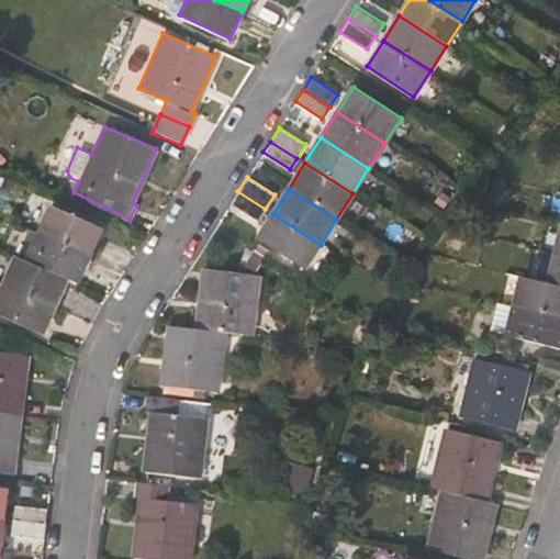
[(265,209),(237,191),(231,202),(258,219),(265,209)]
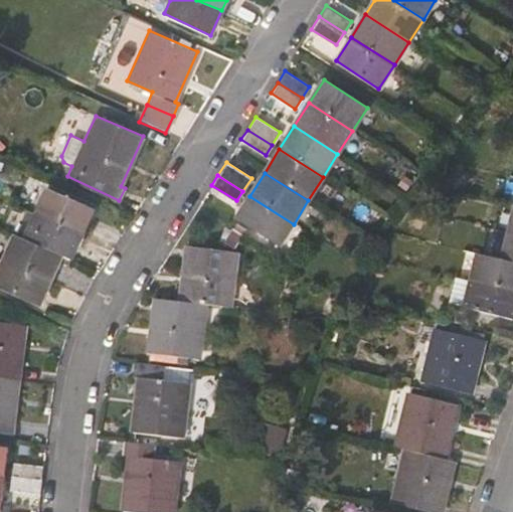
[(82,232),(93,208),(46,186),(35,211),(82,232)]
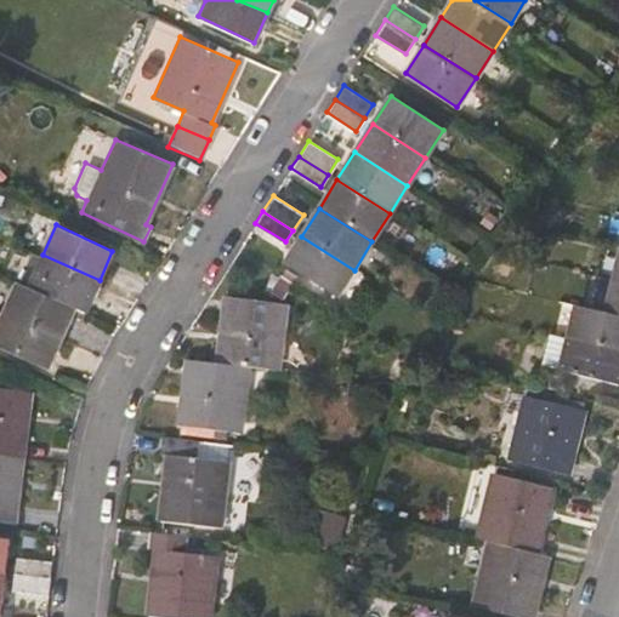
[(339,295),(355,270),(301,236),(285,261),(339,295)]
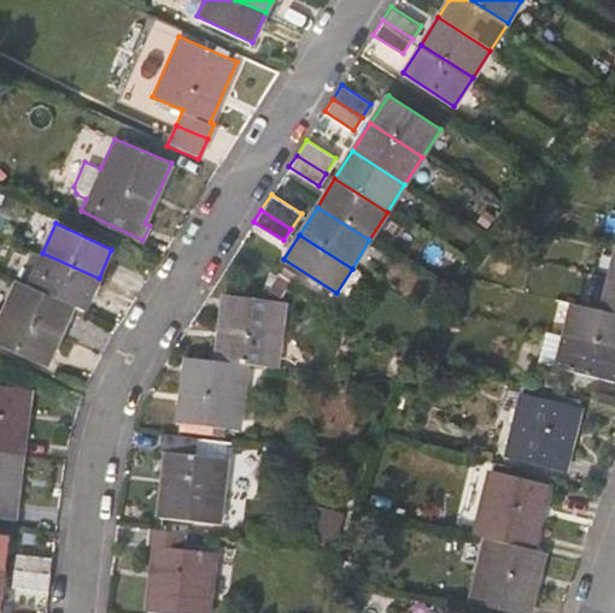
[(99,278),(42,253),(28,284),(75,306),(85,310),(99,278)]
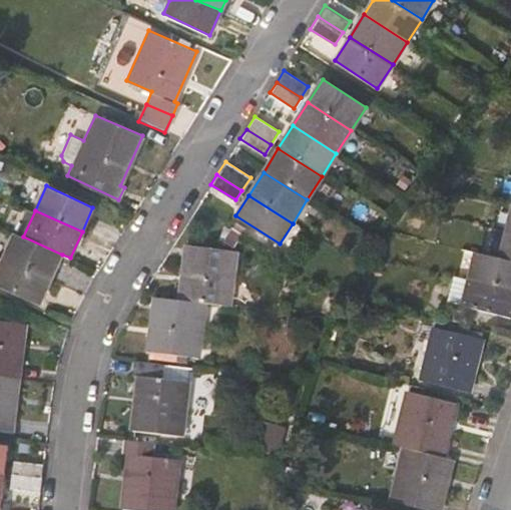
[(510,232),(505,231),(499,259),(510,261),(510,232)]
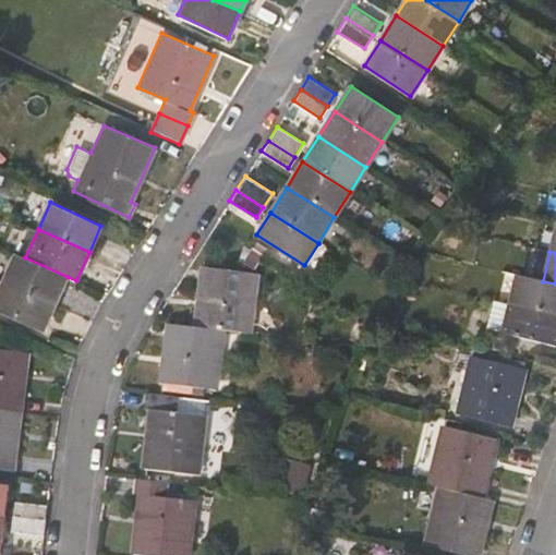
[(55,303),(68,277),(25,257),(15,254),(3,280),(55,303)]
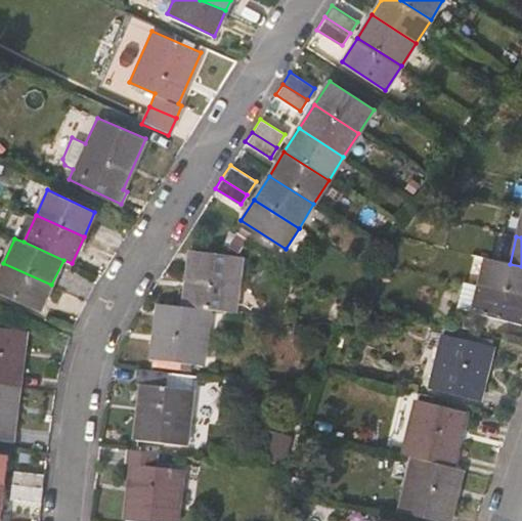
[(234,312),(242,257),(189,250),(182,306),(210,309),(234,312)]
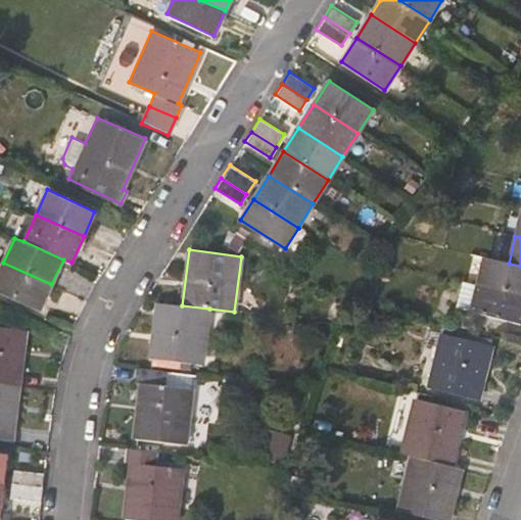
[(520,266),(509,264),(484,257),(477,285),(520,295),(520,266)]
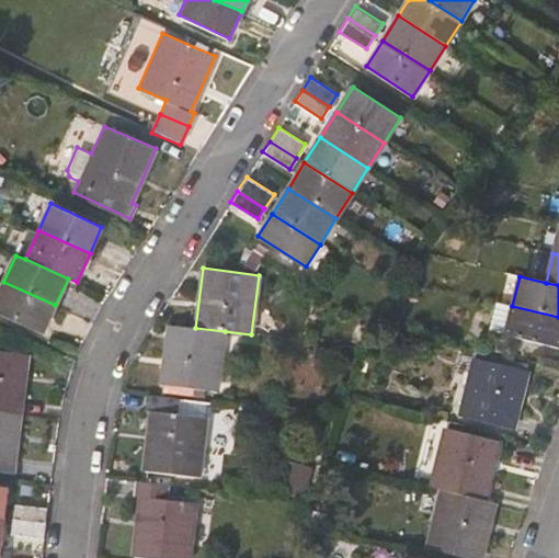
[(0,312),(43,332),(55,305),(3,282),(0,289),(0,312)]
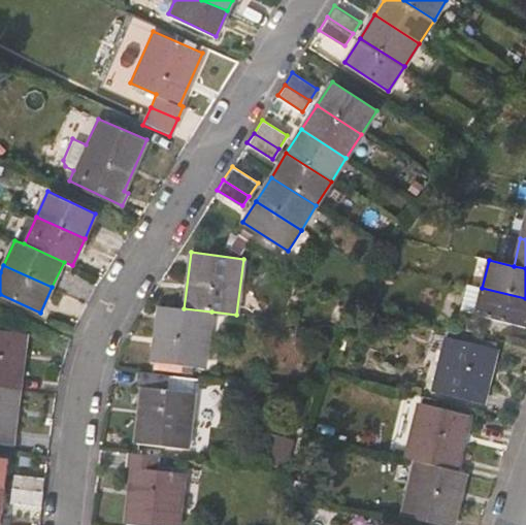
[(525,327),(525,325),(525,298),(482,288),(464,284),(458,309),(525,327)]
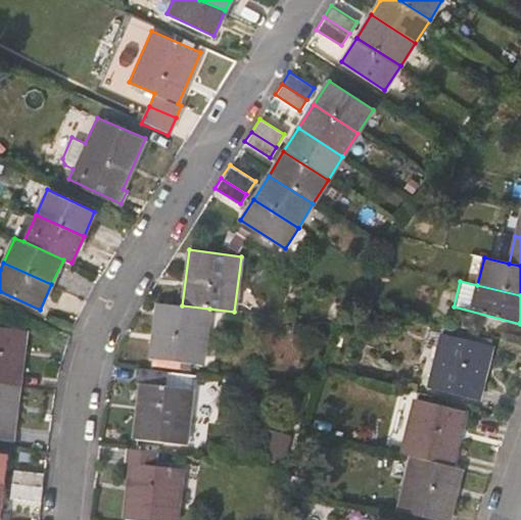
[(202,365),(209,309),(182,305),(156,301),(149,358),(202,365)]
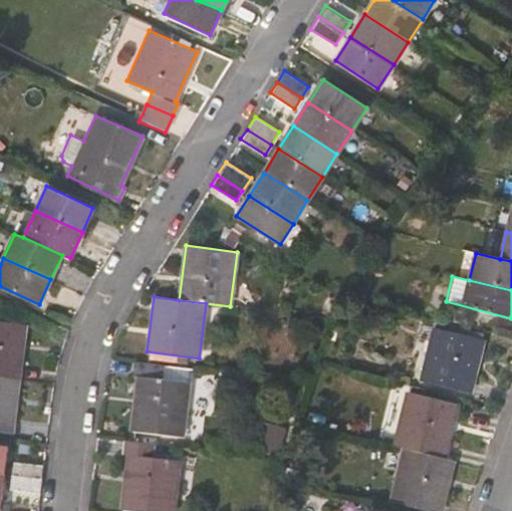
[(0,375),(19,379),(26,323),(0,319),(0,375)]
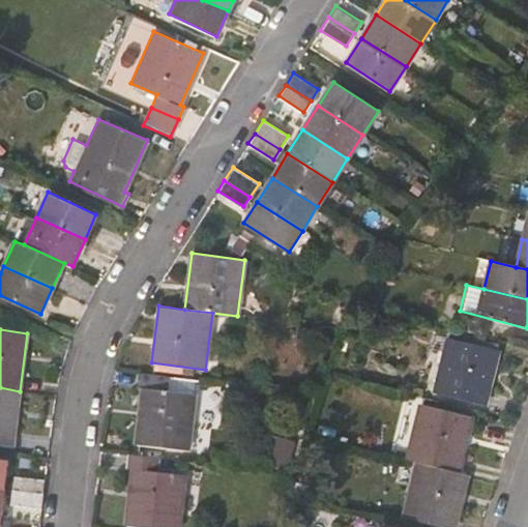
[(498,350),(446,337),(433,391),(484,405),(498,350)]
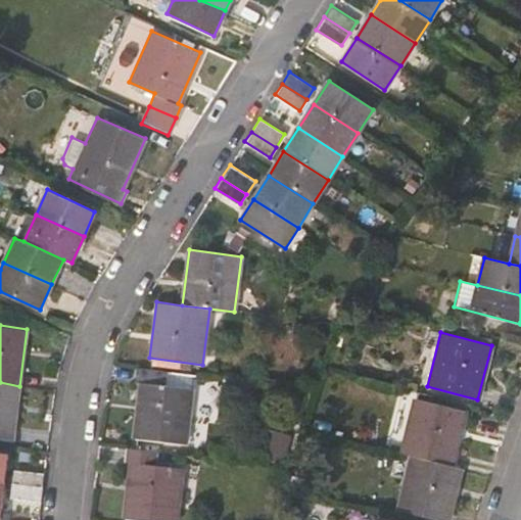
[(164,385),(167,371),(137,367),(135,382),(140,382),(133,437),(184,444),(191,389),(164,385)]
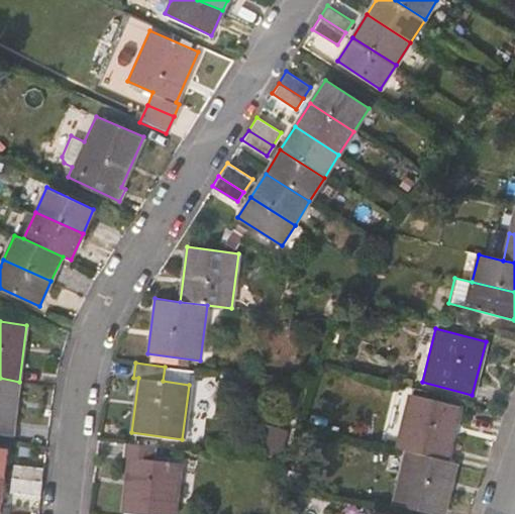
[(0,433),(11,435),(19,382),(0,378),(0,433)]
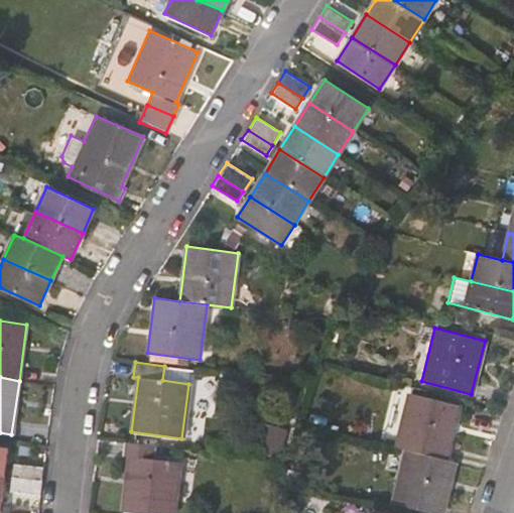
[(444,459),(458,406),(408,393),(394,446),(404,450),(444,459)]
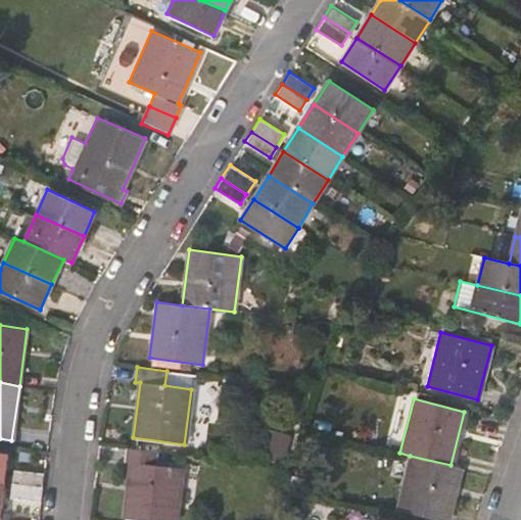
[(156,452),(127,447),(125,462),(130,462),(124,517),(143,519),(176,519),(182,469),(154,465),(156,452)]
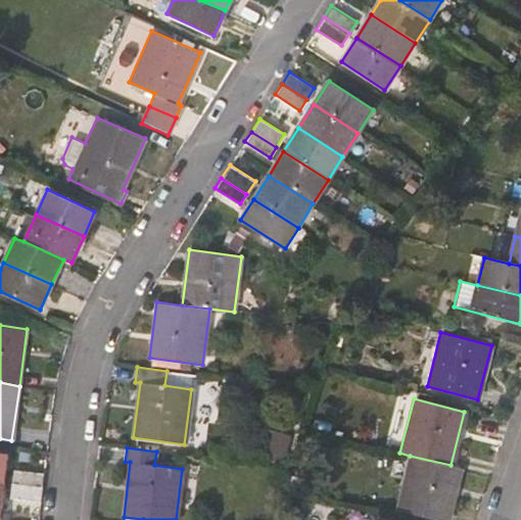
[(438,519),(447,519),(462,468),(451,465),(410,456),(396,509),(438,519)]
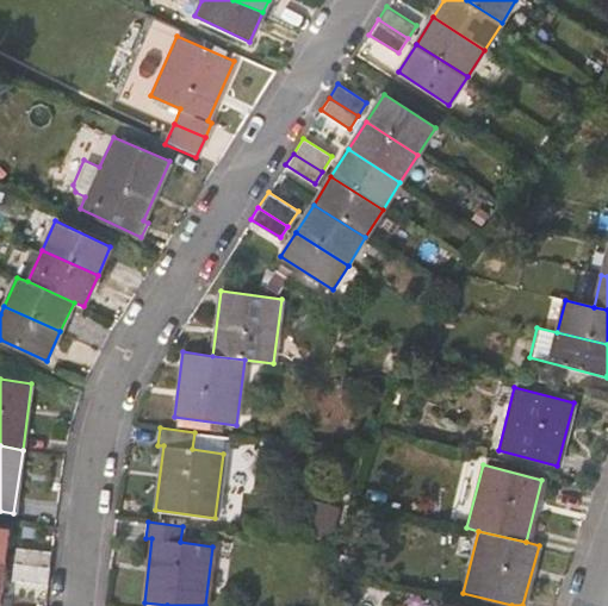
[(48,567),(50,550),(17,545),(14,562),(48,567)]
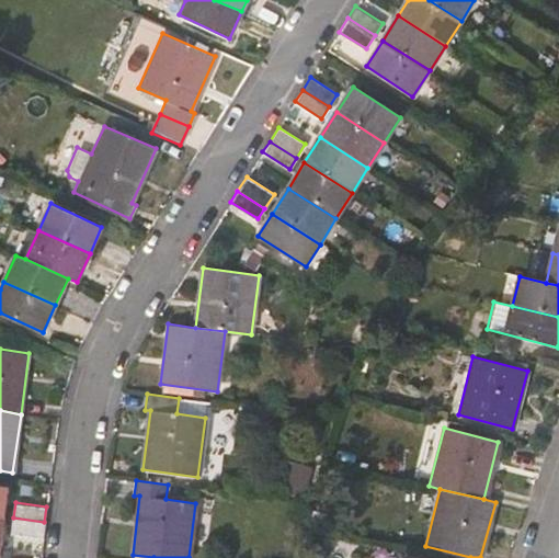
[(42,537),(44,522),(13,517),(11,533),(42,537)]
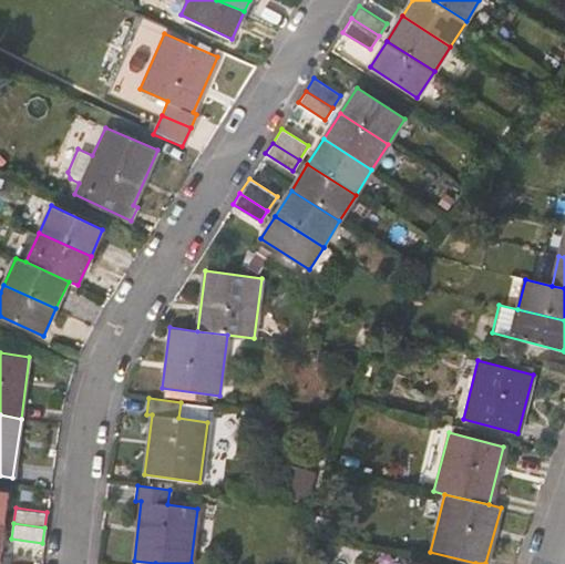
All buildings are outlined.
